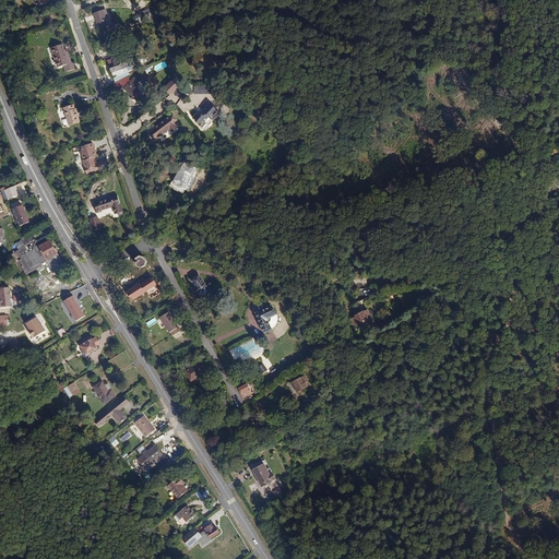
[(95,31),(98,31),(103,28),(105,27),(102,19),(92,22),(95,31)]
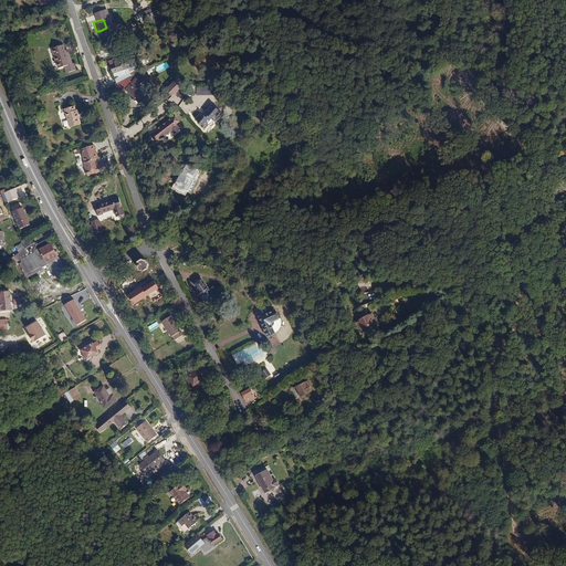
[(63,61),(60,50),(59,45),(48,49),(56,75),(71,71),(66,59),(63,61)]
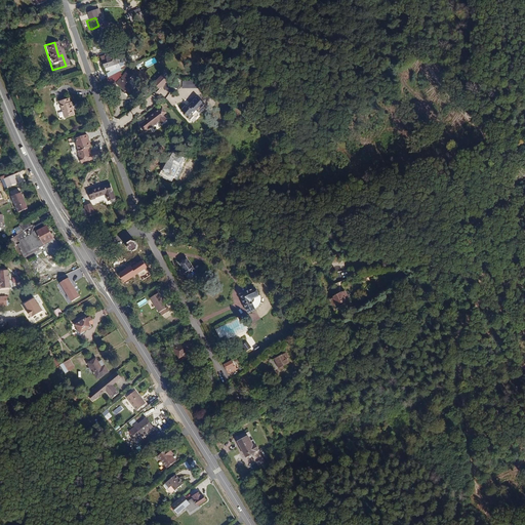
[(96,55),(104,73),(118,66),(112,53),(116,51),(114,45),(111,46),(110,48),(106,48),(99,51),(99,54),(96,55)]
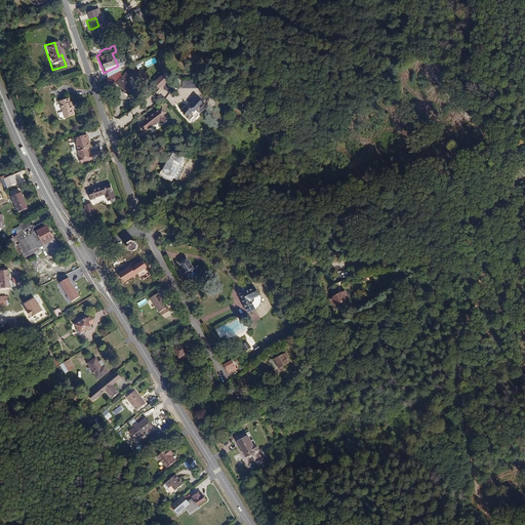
[(122,64),(116,51),(112,53),(118,66),(122,64)]
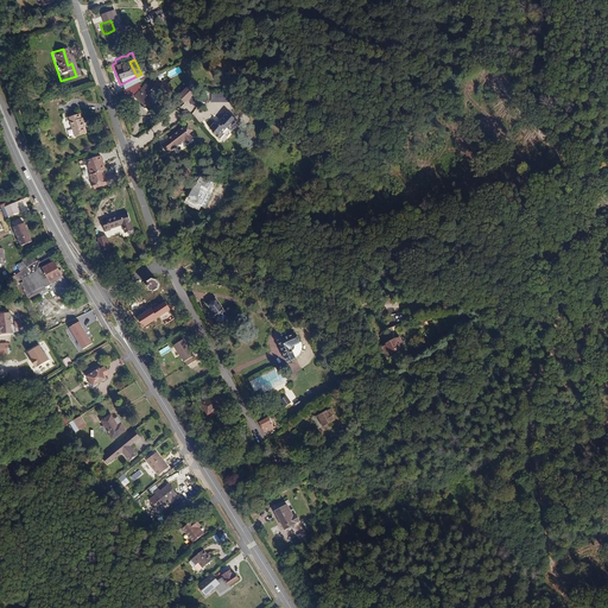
[(145,111),(152,103),(145,96),(147,93),(145,90),(150,86),(145,81),(131,97),(145,111)]
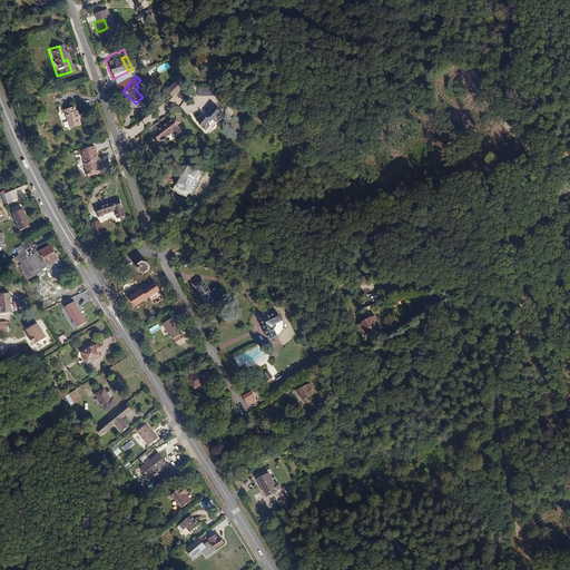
[(174,97),(185,84),(178,78),(167,91),(174,97)]
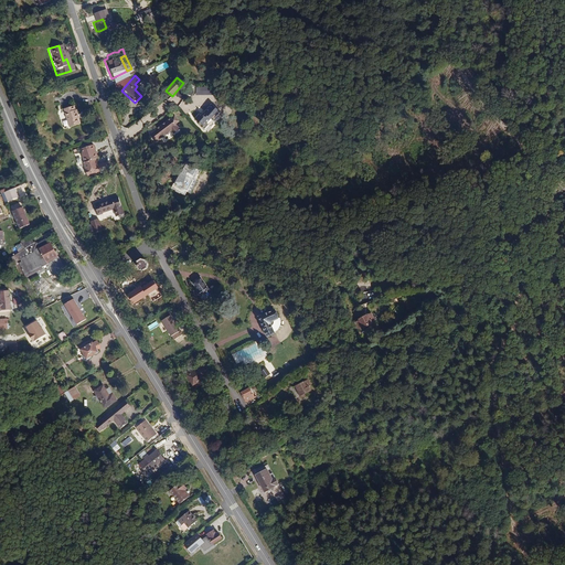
[(157,93),(162,99),(166,95),(161,88),(157,93)]
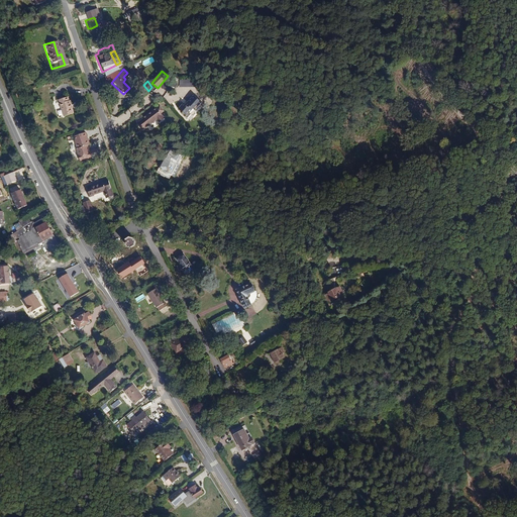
[(164,93),(167,90),(170,92),(174,86),(167,81),(160,90),(164,93)]
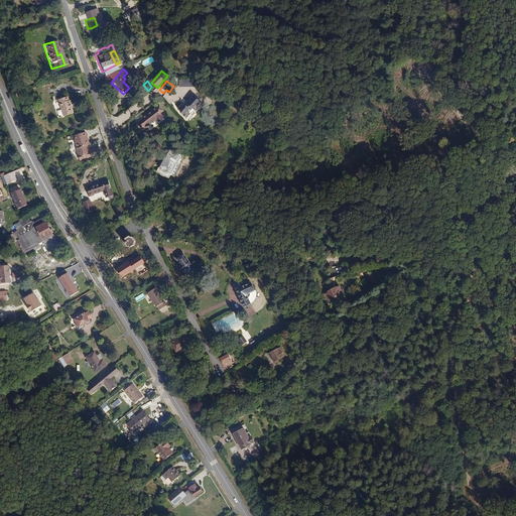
[(53,102),(57,111),(68,108),(66,102),(65,102),(63,99),(53,102)]
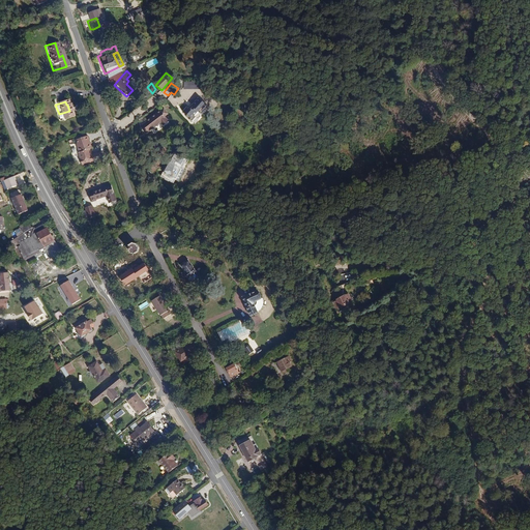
[(180,117),(188,123),(186,125),(190,128),(195,123),(197,125),(200,123),(197,121),(205,111),(196,102),(187,113),(185,111),(180,117)]
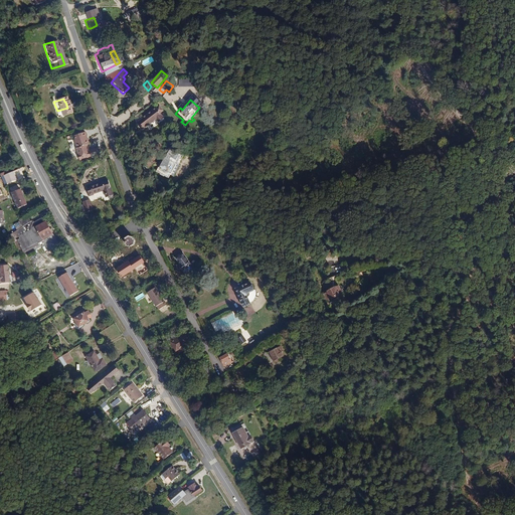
[(67,108),(57,111),(58,113),(59,113),(61,118),(68,116),(66,111),(68,110),(67,108)]
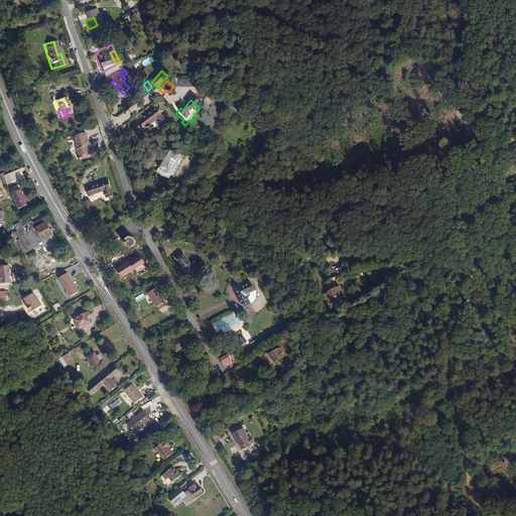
[(136,129),(142,135),(147,129),(148,130),(155,123),(158,125),(162,121),(160,118),(158,116),(161,114),(156,109),(154,112),(153,111),(148,116),(149,117),(147,119),(146,118),(141,123),(141,124),(136,129)]
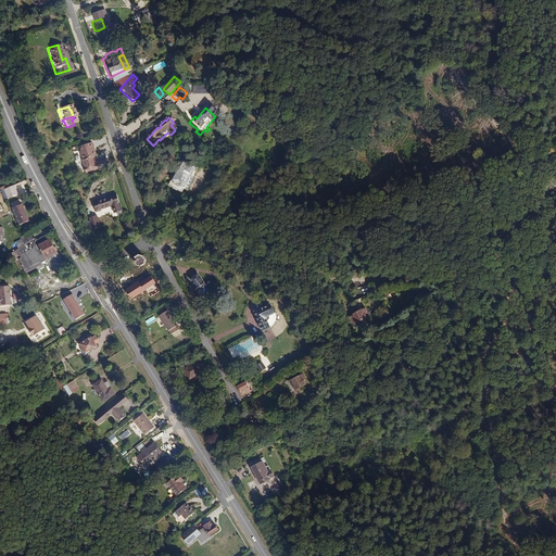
[(92,158),(88,144),(86,146),(78,148),(77,149),(79,155),(78,156),(79,162),(78,162),(80,168),(80,169),(83,176),(103,168),(101,162),(92,165),(90,159),(92,158)]
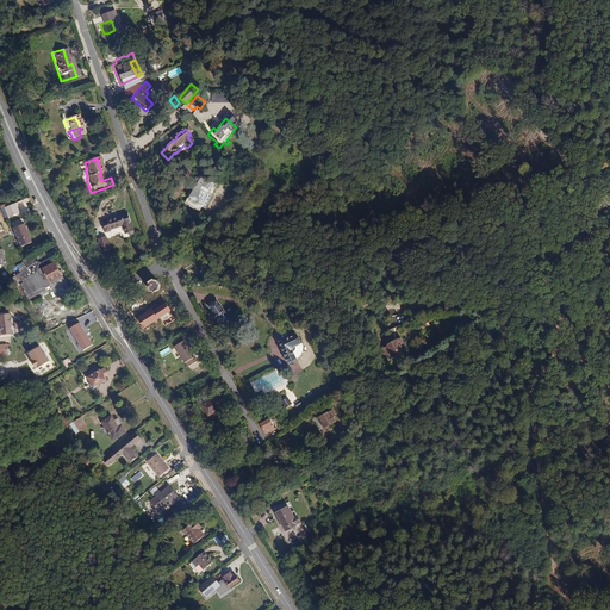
[(211,221),(226,192),(195,178),(181,206),(211,221)]
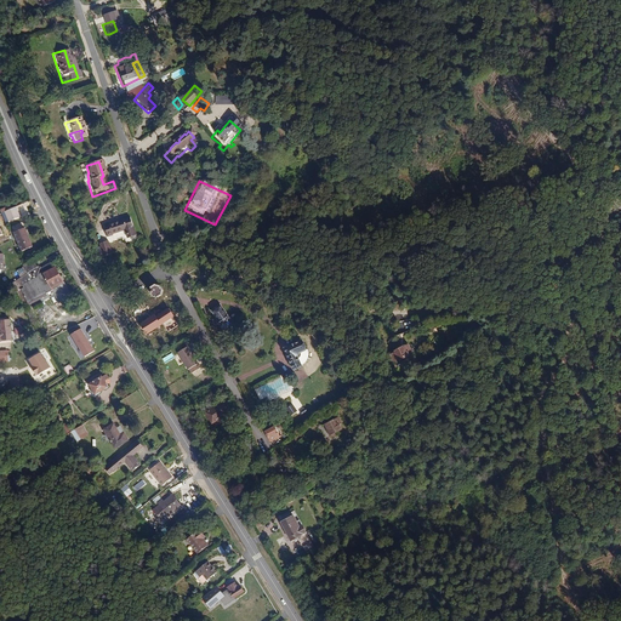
[(16,217),(11,208),(0,212),(0,214),(5,222),(16,217)]
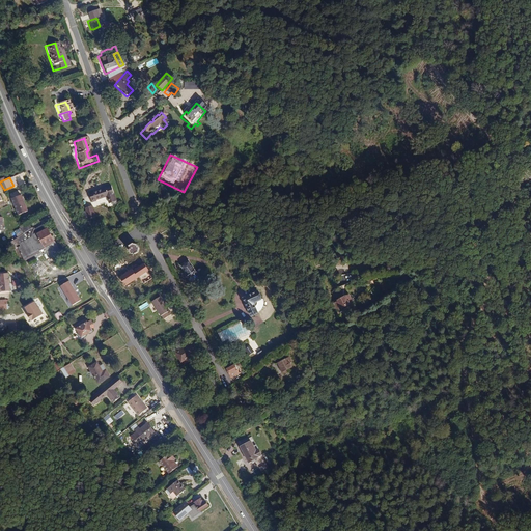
[(114,205),(109,190),(87,197),(90,206),(94,205),(94,203),(105,200),(107,207),(114,205)]
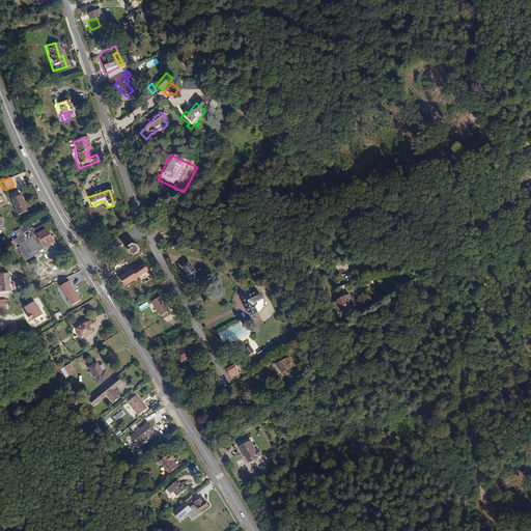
[(26,213),(19,195),(10,199),(18,216),(26,213)]
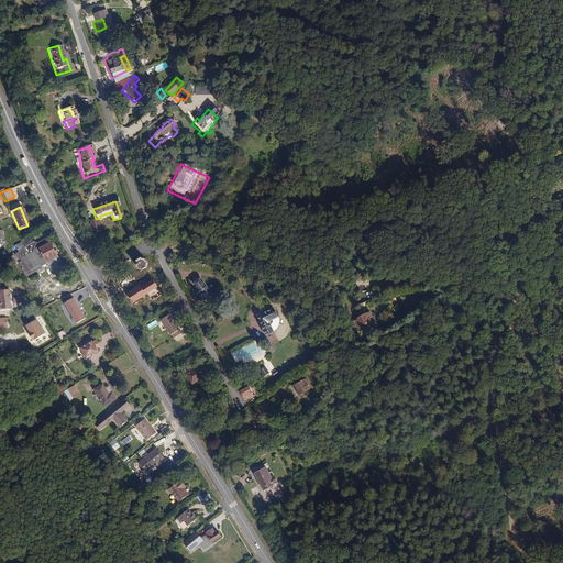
[(99,234),(95,222),(87,224),(92,236),(99,234)]
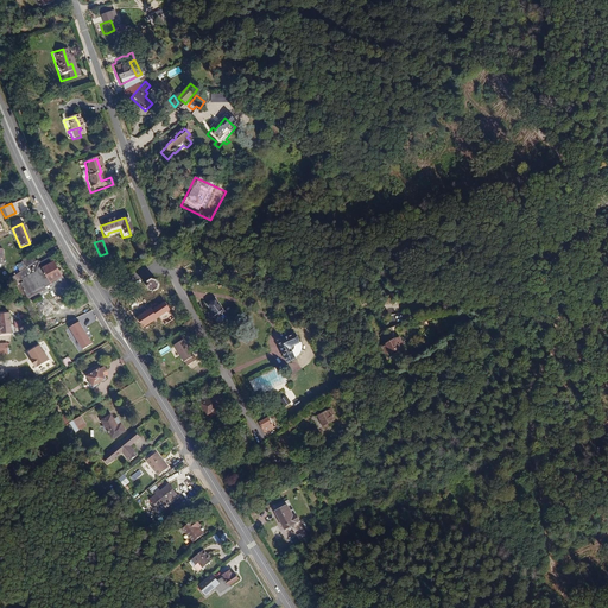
[(25,268),(8,277),(23,301),(50,285),(56,297),(68,291),(49,259),(38,265),(36,261),(35,263),(25,268)]
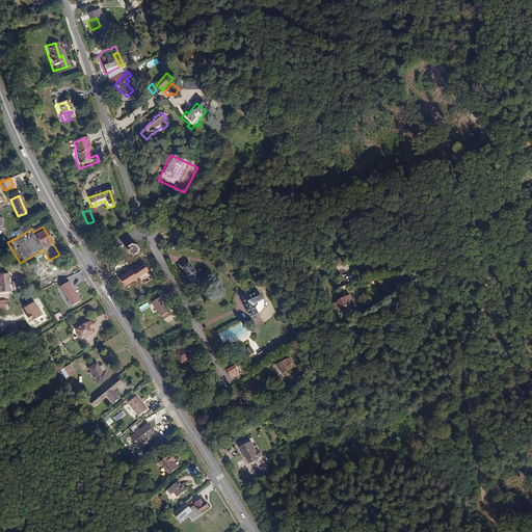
[(133,245),(129,248),(128,253),(130,257),(135,258),(139,256),(140,250),(137,246),(133,245)]
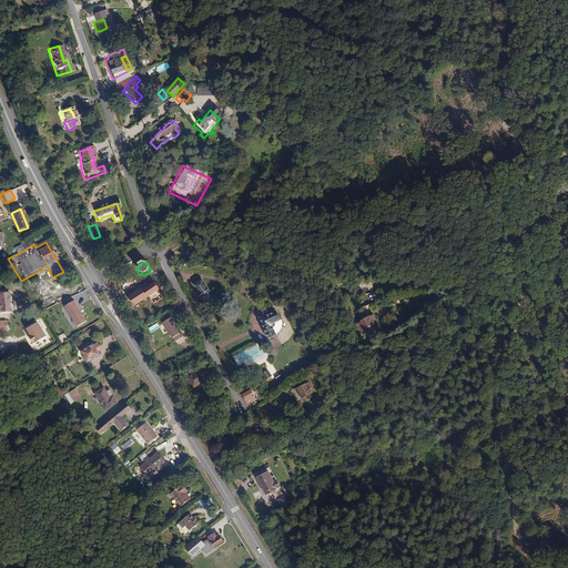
[(154,282),(142,291),(148,298),(150,297),(159,291),(160,290),(154,282)]
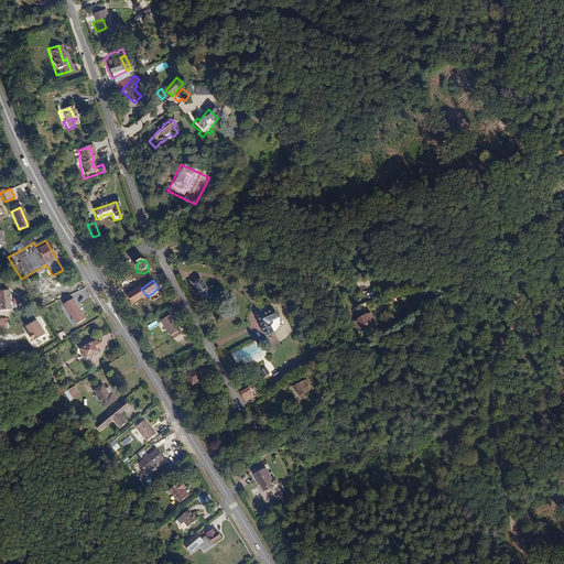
[(206,299),(210,296),(202,282),(194,288),(198,294),(196,296),(203,307),(209,303),(206,299)]
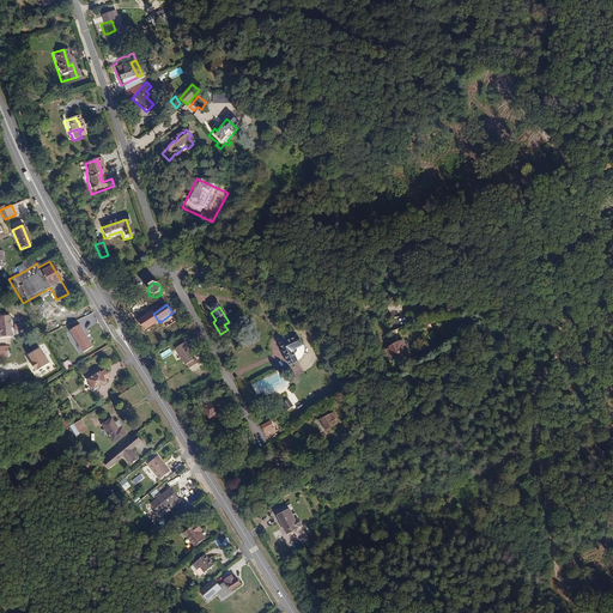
[(153,313),(139,321),(145,332),(159,323),(159,322),(155,315),(153,314),(153,313)]
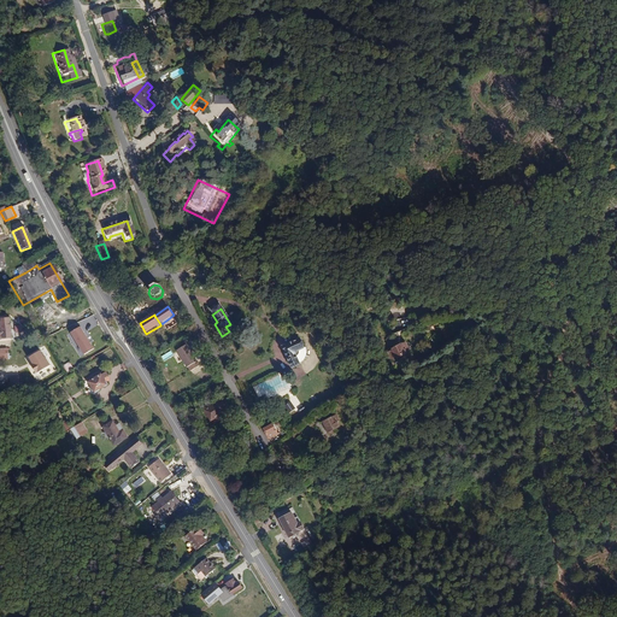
[(172,316),(163,323),(168,330),(177,324),(172,316)]
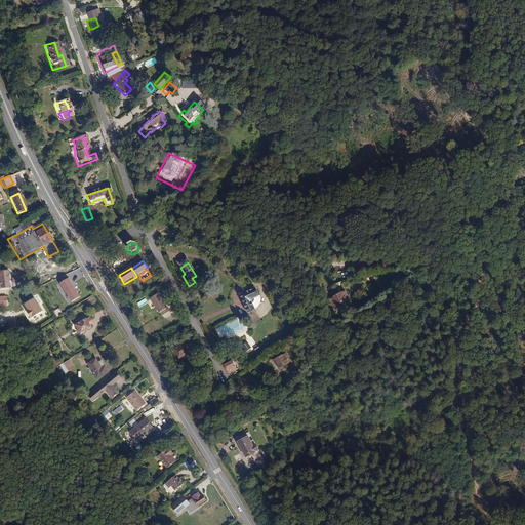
[(334,280),(330,273),(323,273),(329,283),(334,280)]
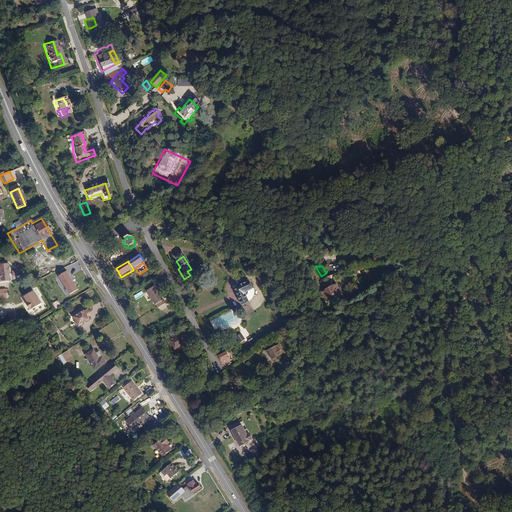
[(78,290),(67,271),(58,276),(70,295),(78,290)]
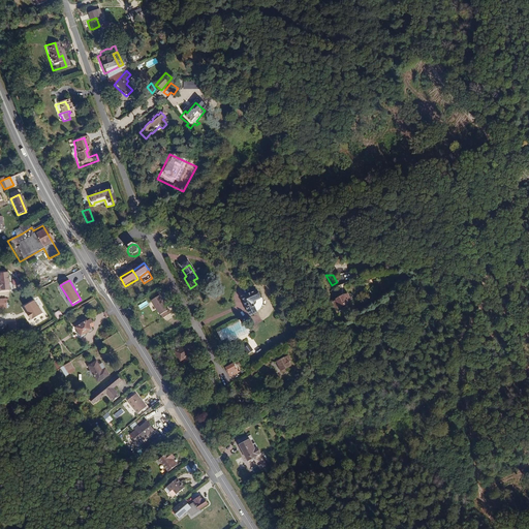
[(261,296),(257,289),(245,297),(255,314),(263,309),(259,302),(261,301),(259,297),(261,296)]
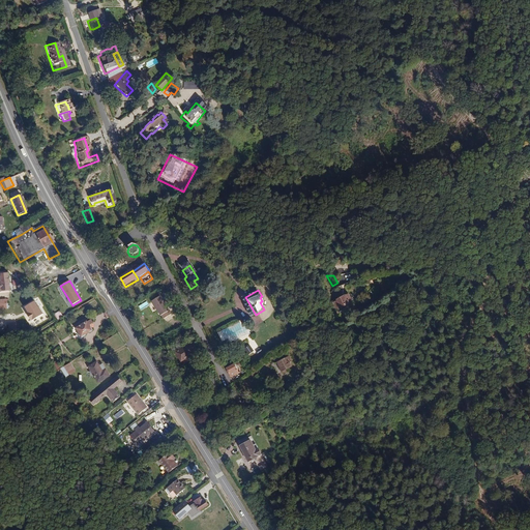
[(152,300),(163,316),(172,310),(163,294),(152,300)]
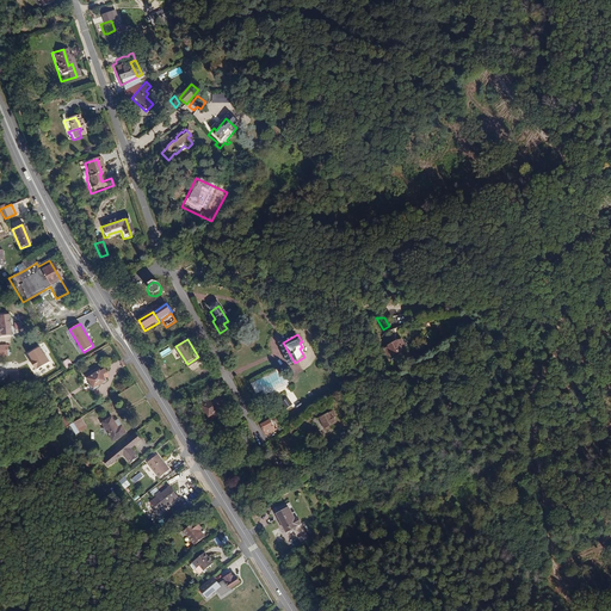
[(389,346),(394,356),(405,350),(400,340),(389,346)]
